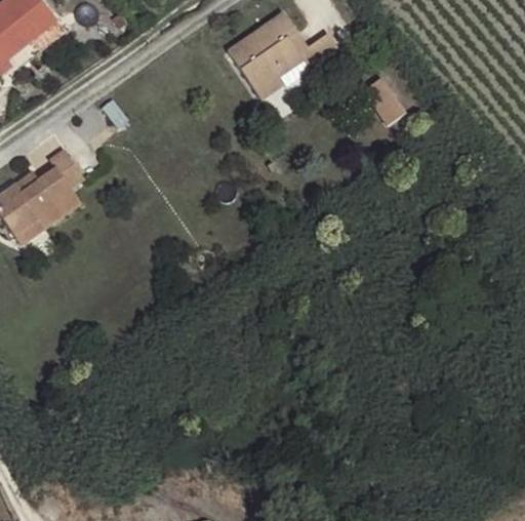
[(0,80),(1,80),(0,79),(0,72),(6,68),(0,59),(0,56),(53,15),(40,0),(4,0),(0,3),(0,80)]
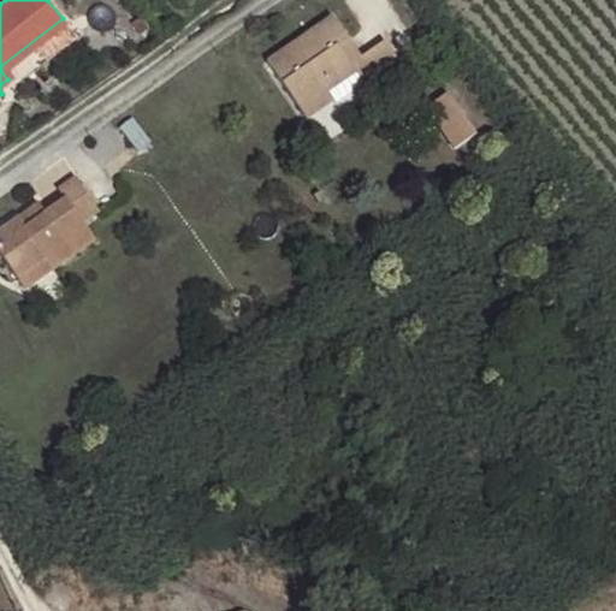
[(338,45),(349,36),(332,12),(267,59),(306,116),(333,98),(337,101),(363,82),(361,78),(396,54),(385,39),(361,54),(351,61),(338,45)]
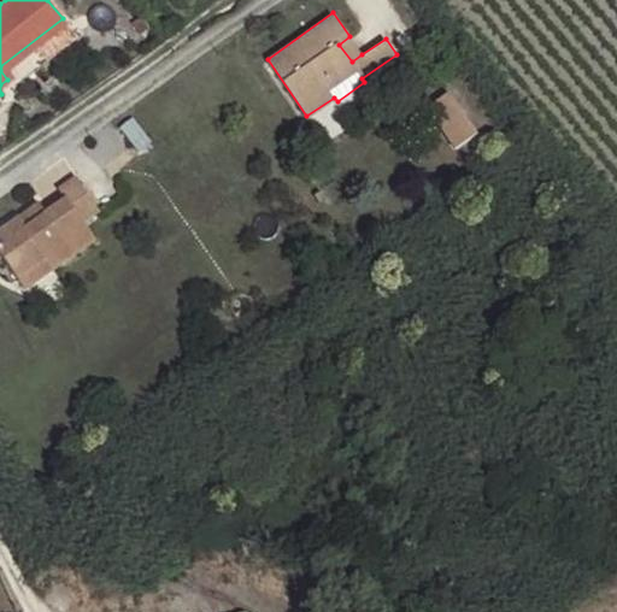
[(362,54),(350,36),(339,45),(352,62),(362,54)]
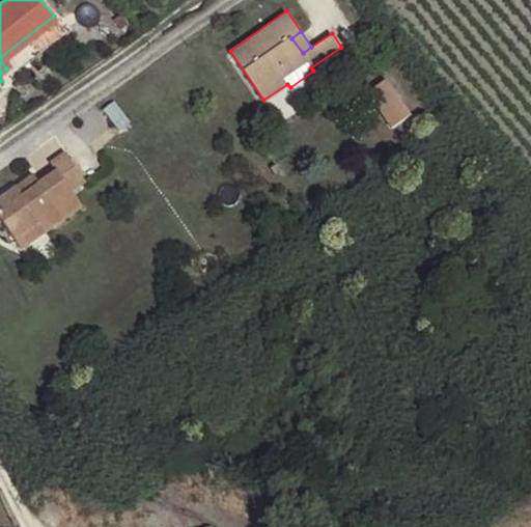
[(411,113),(387,79),(368,91),(392,125),(411,113)]
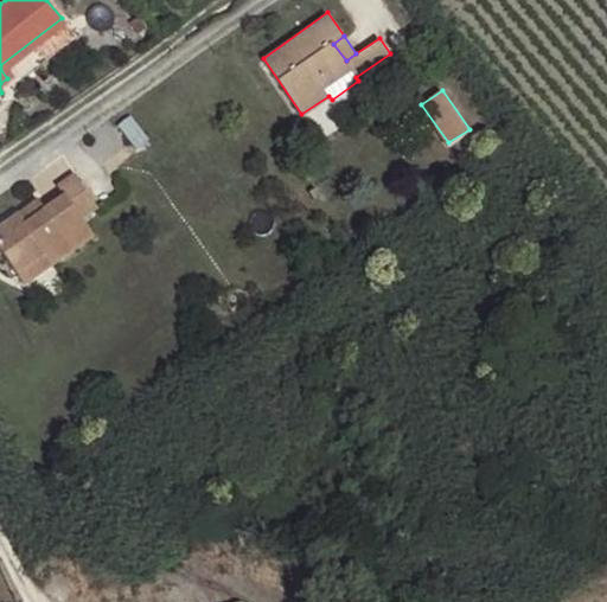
[(64,193),(44,206),(25,221),(18,211),(0,223),(0,247),(23,281),(94,234),(82,216),(98,205),(76,172),(57,185),(64,193)]
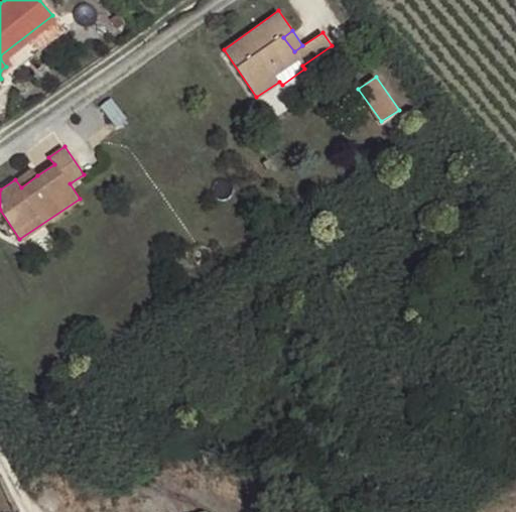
[(21,187),(37,175),(31,168),(15,179),(21,187)]
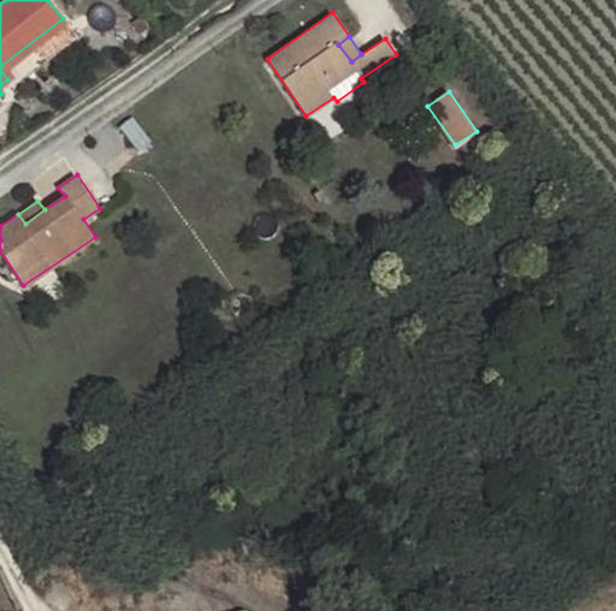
[(250,308),(242,314),(248,325),(260,318),(252,308),(250,308)]
